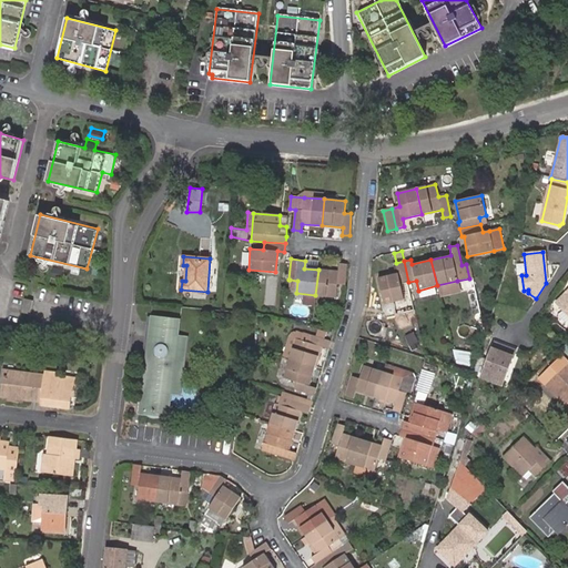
[(304,269),(318,270),(318,262),(305,261),(304,269)]
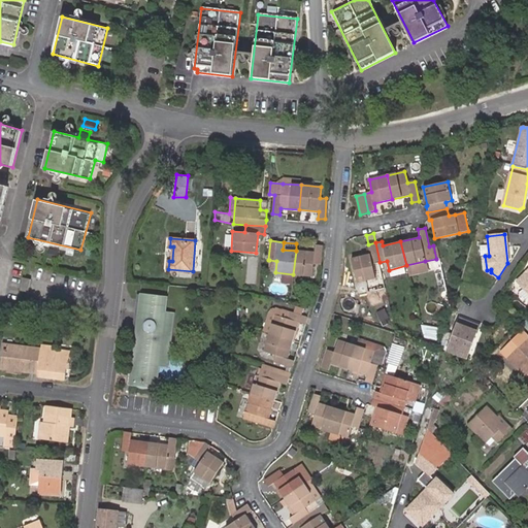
[(375,242),(368,244),(370,257),(352,261),(357,283),(357,286),(366,284),(368,292),(386,288),(380,262),(375,242)]
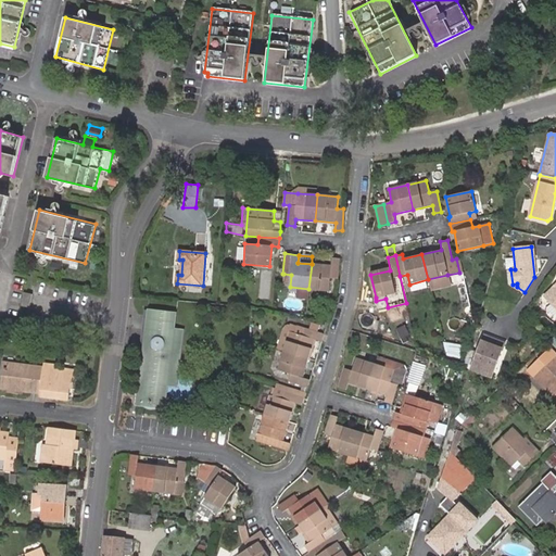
[(331,278),(338,278),(339,257),(332,257),(332,266),(312,264),(308,289),(330,291),(331,278)]
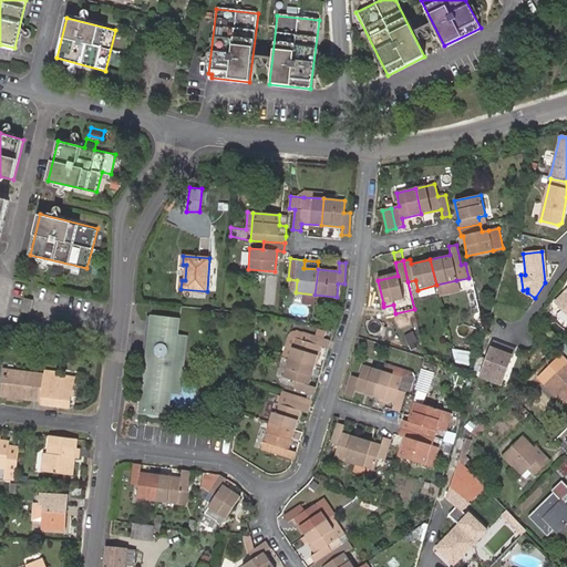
[(460,290),(456,280),(436,285),(439,295),(460,290)]
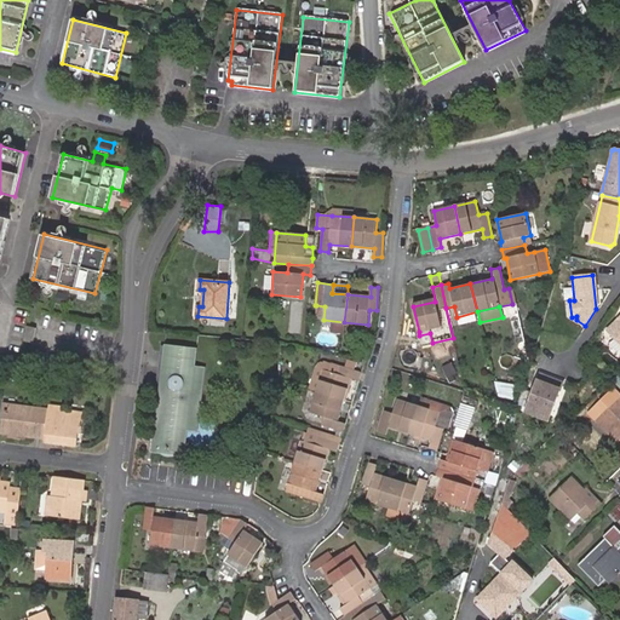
[(480,322),(477,311),(457,317),(459,327),(480,322)]
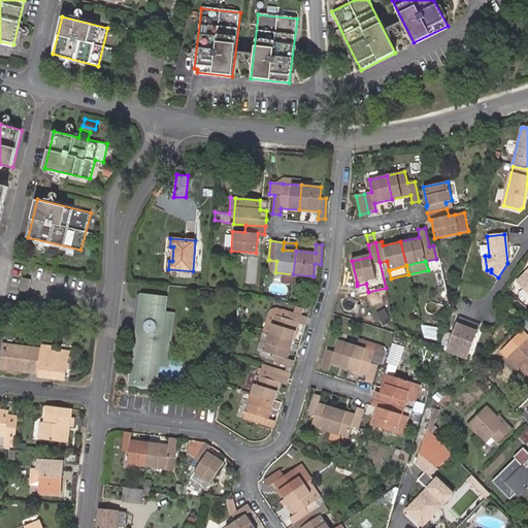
[(527,269),(516,282),(527,293),(527,269)]
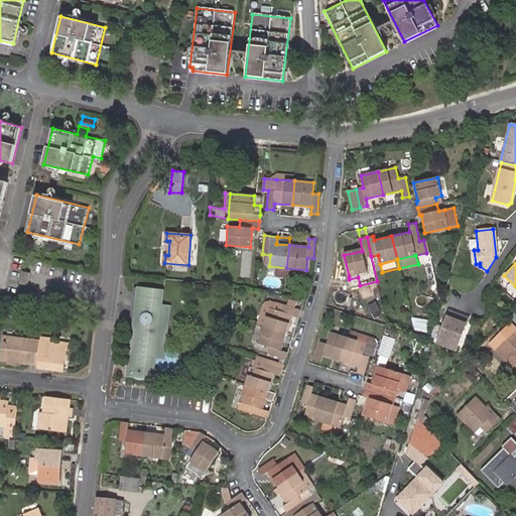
[(286,268),(269,266),(268,270),(275,270),(274,276),(285,277),(286,268)]
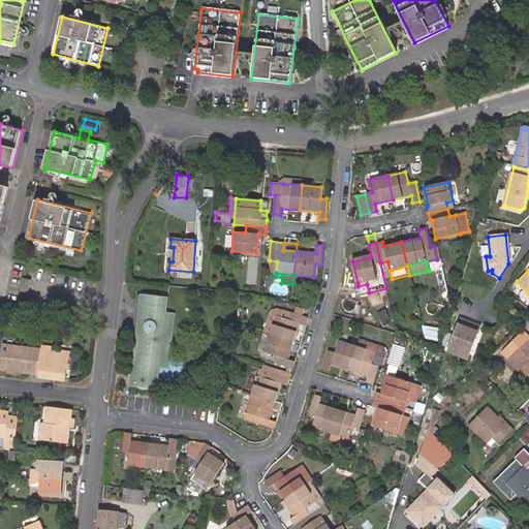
[(31,280),(24,278),(20,291),(28,292),(31,280)]
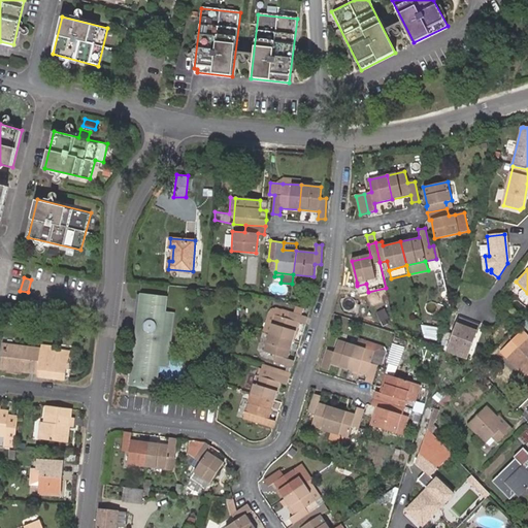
[(169,337),(172,312),(166,311),(168,296),(140,292),(140,294),(139,302),(136,301),(135,311),(138,312),(133,360),(130,386),(138,386),(141,388),(144,388),(147,387),(156,388),(159,367),(169,337)]
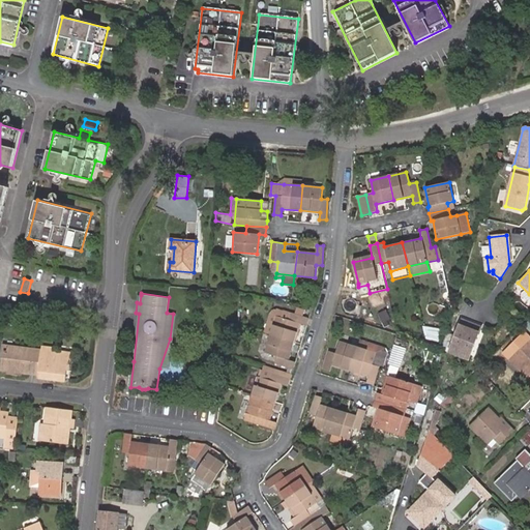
[(302,316),(304,310),(296,306),(294,314),(302,316)]
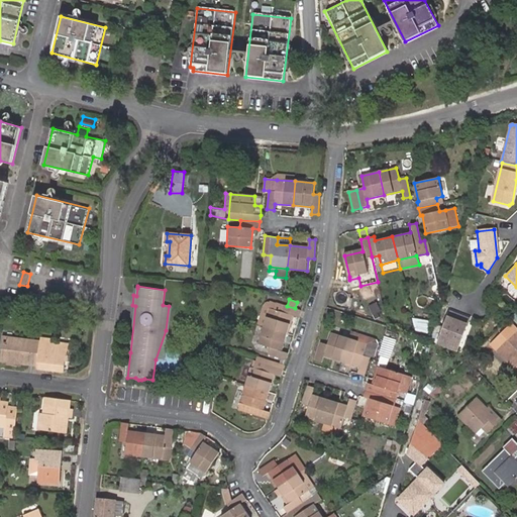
[(257,323),(263,325),(269,307),(275,309),(281,311),(283,304),(277,302),(272,301),(267,302),(263,306),(257,323)]
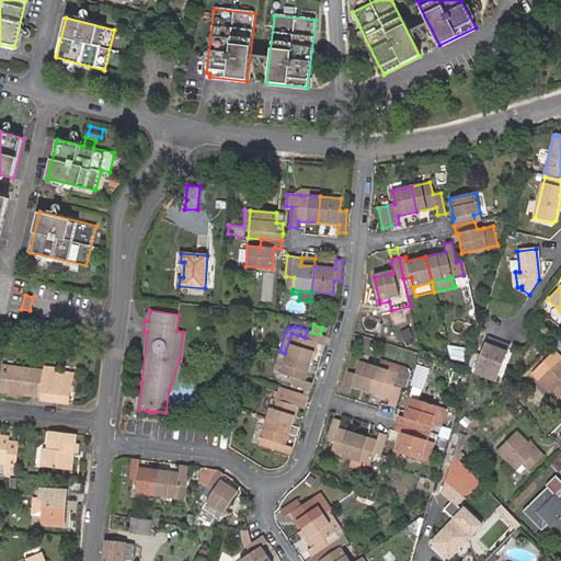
[(405,344),(413,341),(407,327),(399,331),(405,344)]
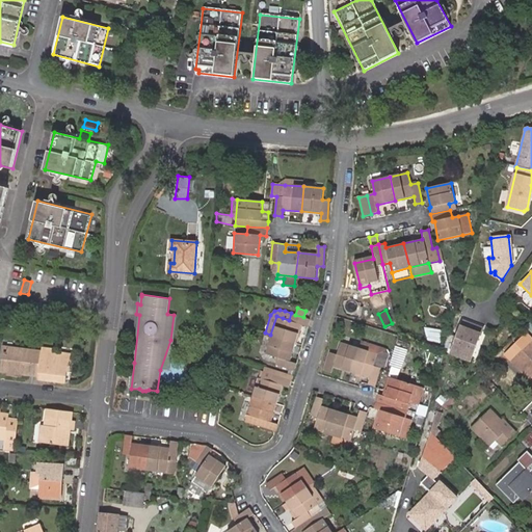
[(295,315),(291,313),(289,320),(283,318),(276,316),(270,335),(294,342),(300,324),(308,326),(310,319),(303,317),(295,315)]
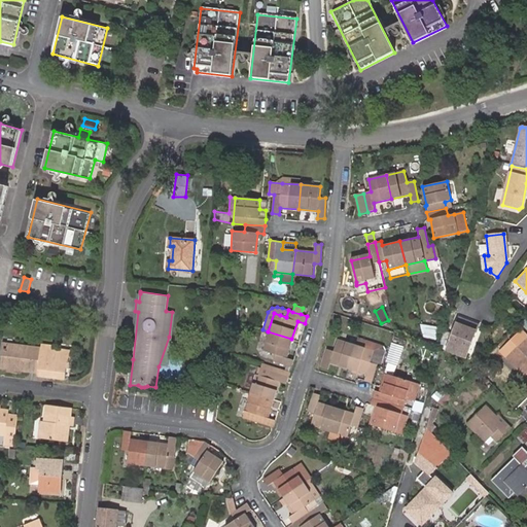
[(129,359),(133,359),(138,312),(135,311),(129,359)]
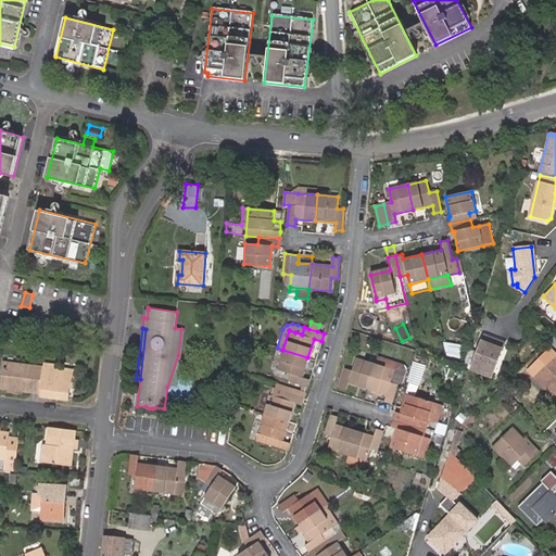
[(185,330),(181,329),(178,355),(167,387),(177,388),(185,330)]
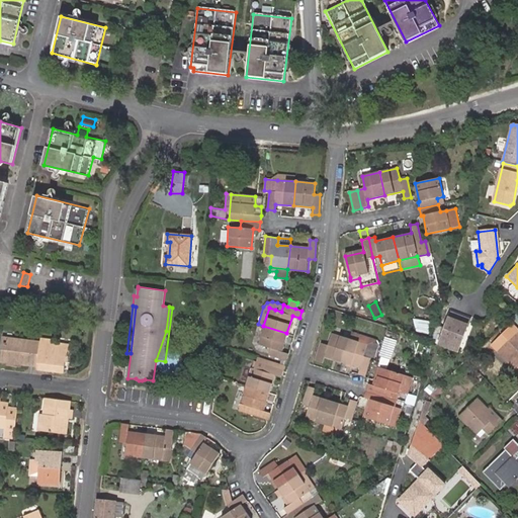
[(452,313),(441,339),(459,347),(469,321),(468,320),(456,315),(452,313)]
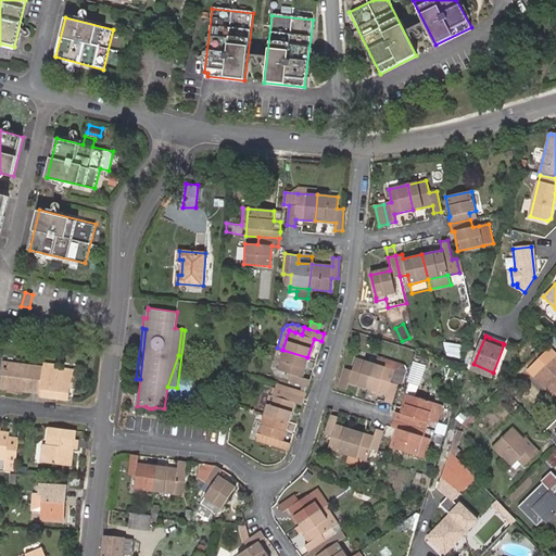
[(307,357),(282,350),(277,369),(289,374),(288,380),(288,381),(306,388),(310,380),(302,377),(307,357)]
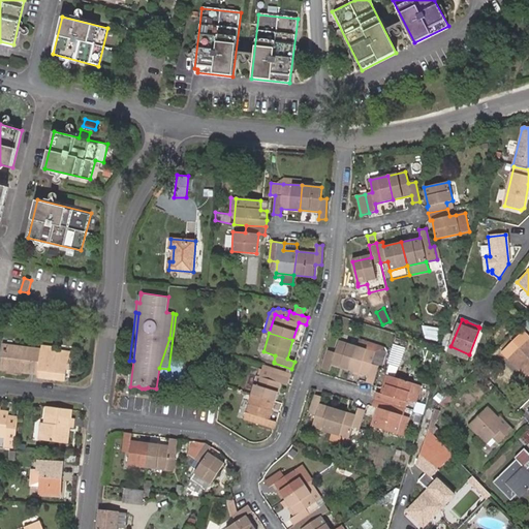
[(371,383),(377,366),(384,346),(359,338),(356,346),(349,370),(368,375),(367,378),(366,381),(371,383)]
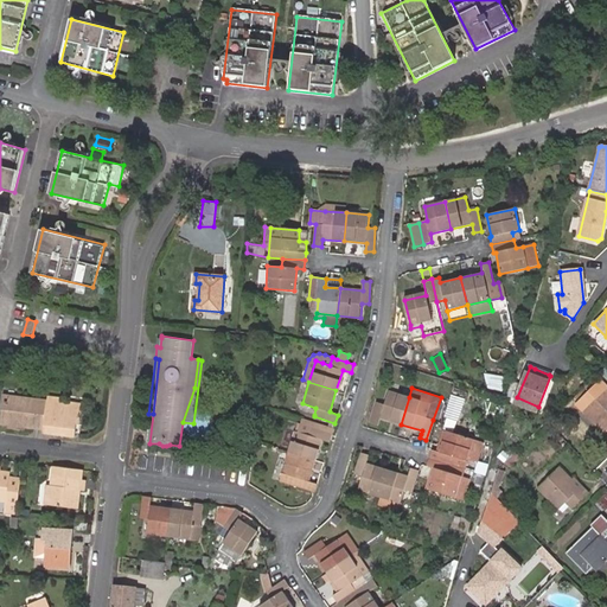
[(401,425),(409,397),(389,390),(384,404),(376,402),(369,422),(378,426),(381,417),(401,425)]
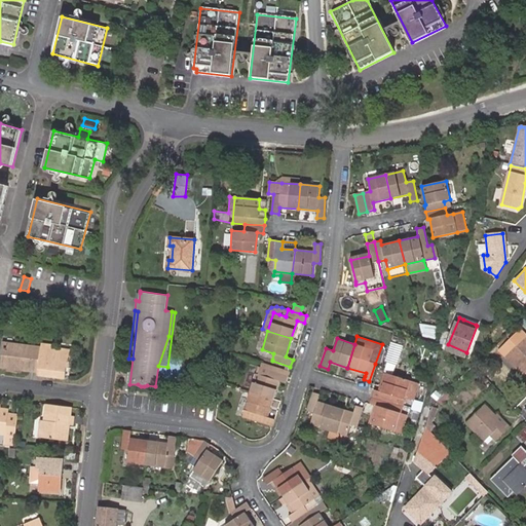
[(525,340),(524,339),(506,355),(525,373),(525,372),(525,340)]
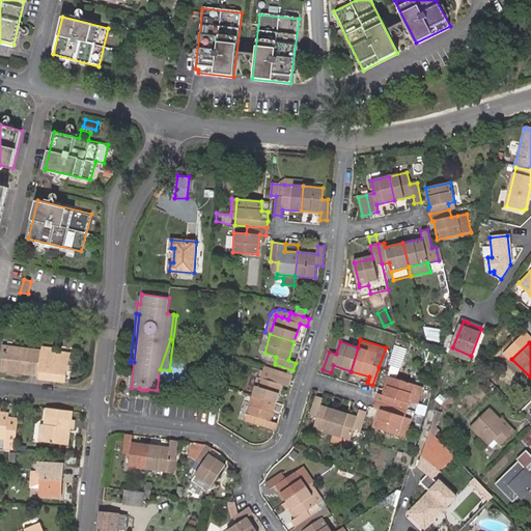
[(38,375),(43,351),(6,345),(5,353),(2,352),(1,361),(0,365),(0,369),(8,370),(8,374),(17,374),(18,372),(38,375)]
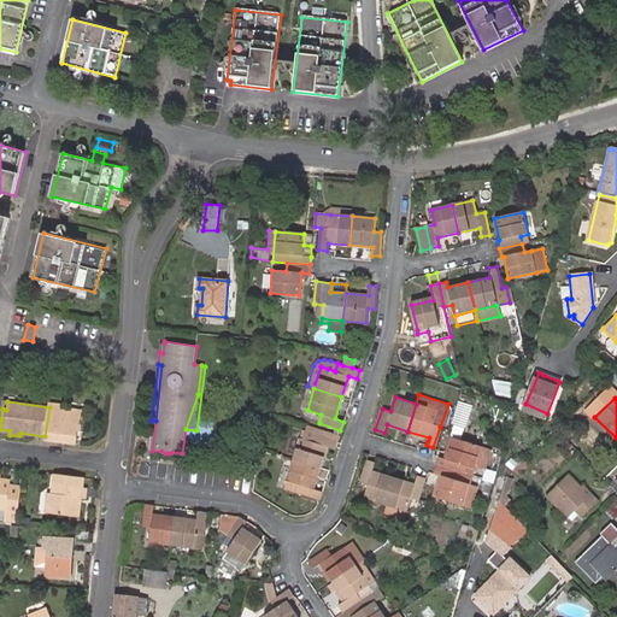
[(53,440),(76,444),(78,432),(82,432),(84,411),(69,409),(59,407),(59,405),(50,404),(50,407),(45,436),(54,438),(53,440)]
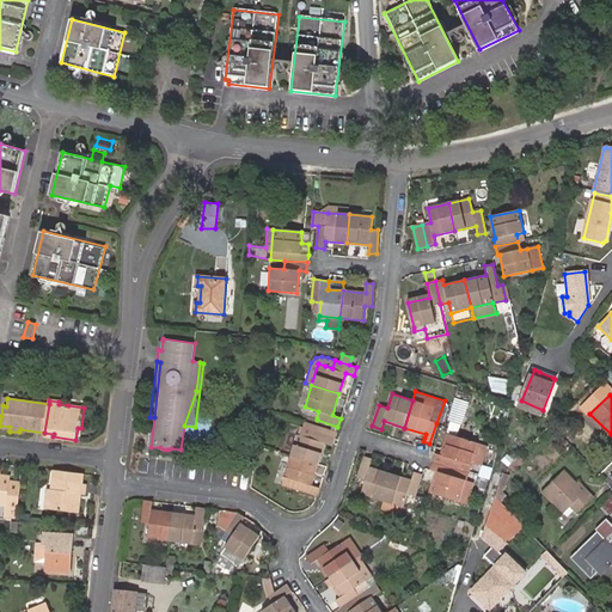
[(543,410),(521,401),(519,407),(540,415),(543,410)]
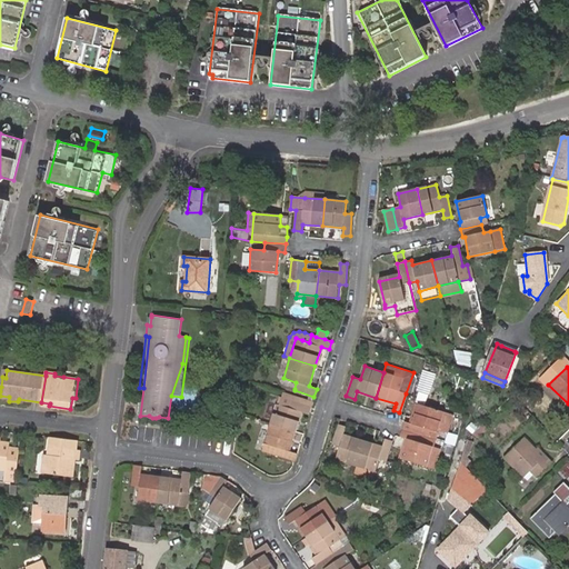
[(296,382),(283,378),(282,385),(295,389),(296,382)]
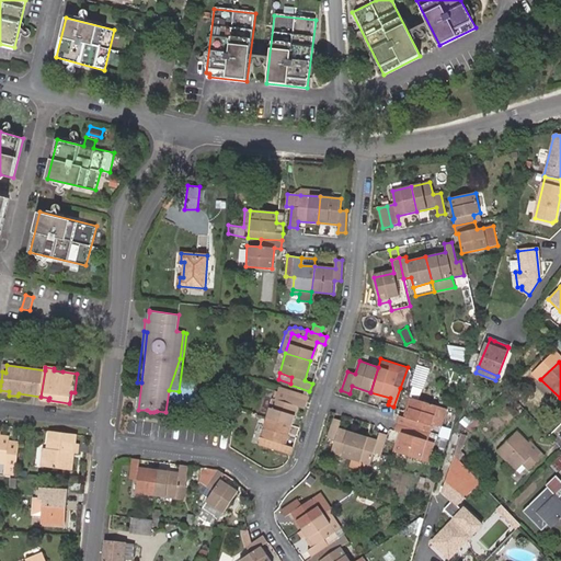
[(279,386),(277,391),(307,400),(309,395),(279,386)]
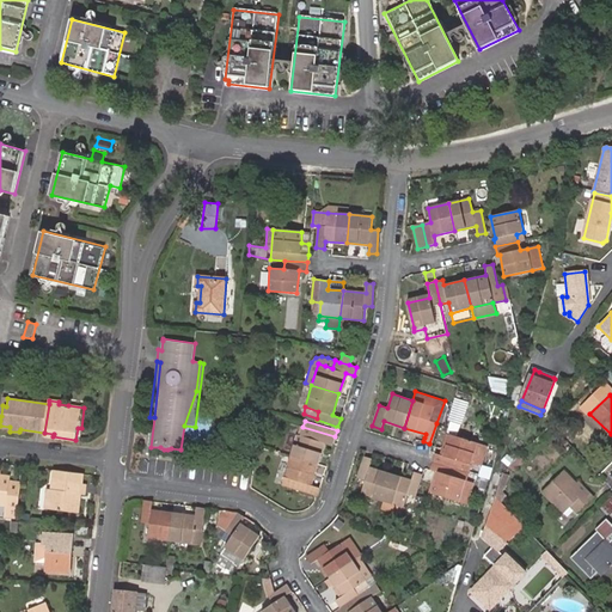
[(522,434),(525,426),(514,422),(512,430),(522,434)]
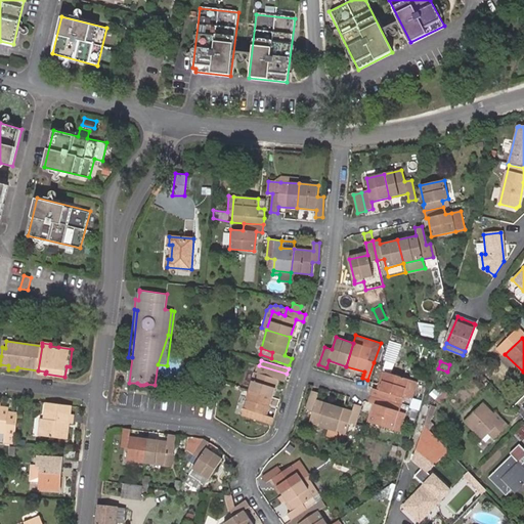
[(253,372),(248,389),(271,397),(277,378),(285,381),(287,374),(259,365),(257,373),(253,372)]
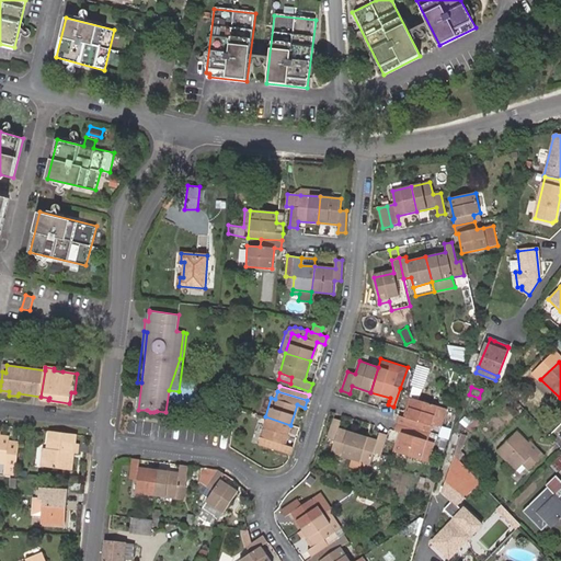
[(390,398),(370,392),(369,396),(389,401),(390,398)]
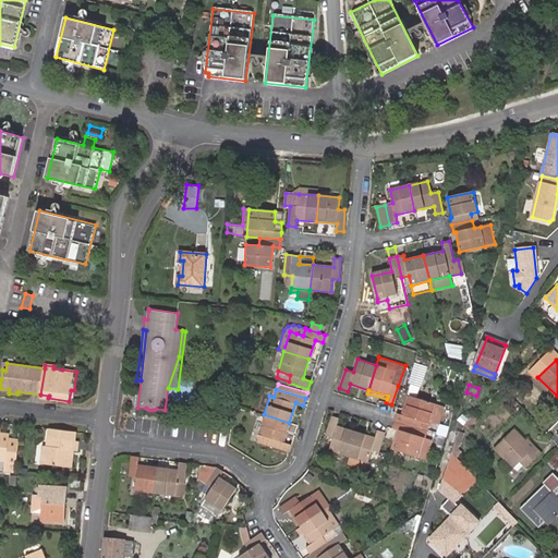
[(397,412),(393,420),(413,426),(416,419),(437,425),(444,405),(411,396),(404,415),(397,412)]
